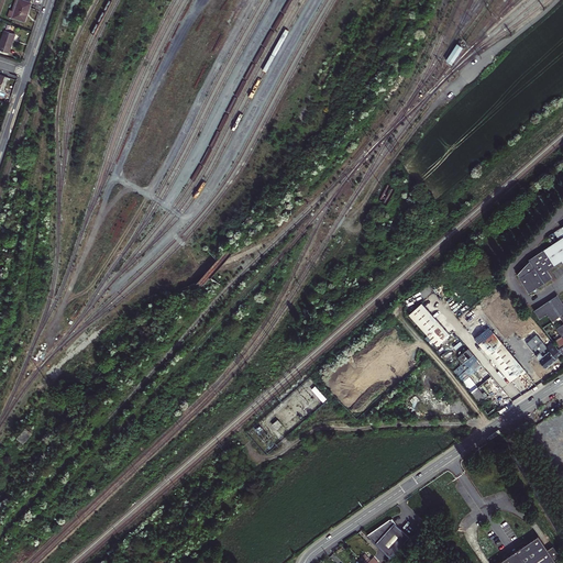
[(31,0),(18,0),(14,12),(10,10),(7,18),(12,19),(13,18),(24,22),(28,13),(31,2),(31,0)]
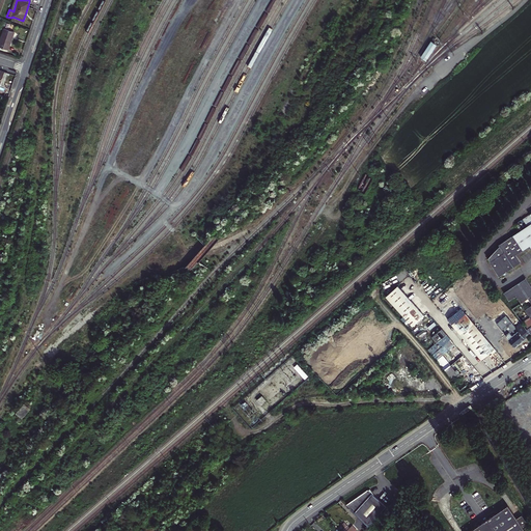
[(11,42),(15,32),(4,29),(0,40),(0,47),(8,50),(11,42)]
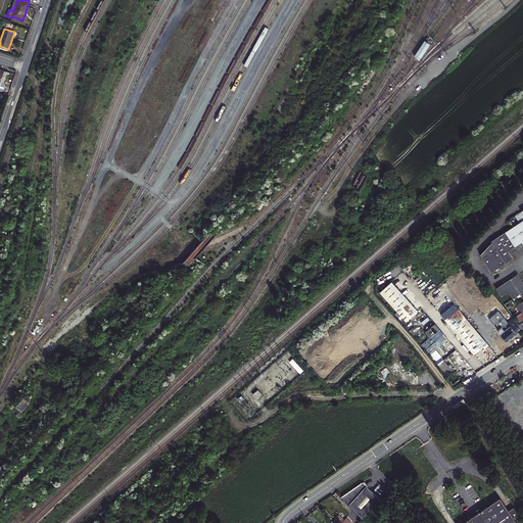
[(426,41),(416,56),(421,60),(431,45),(426,41)]
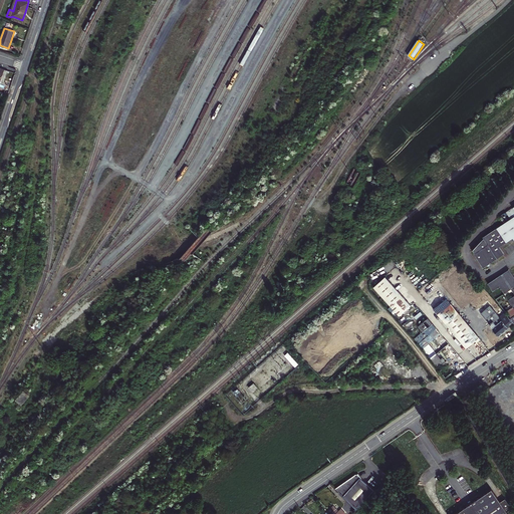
[(2,69),(0,68),(0,78),(1,79),(5,80),(8,71),(2,69)]
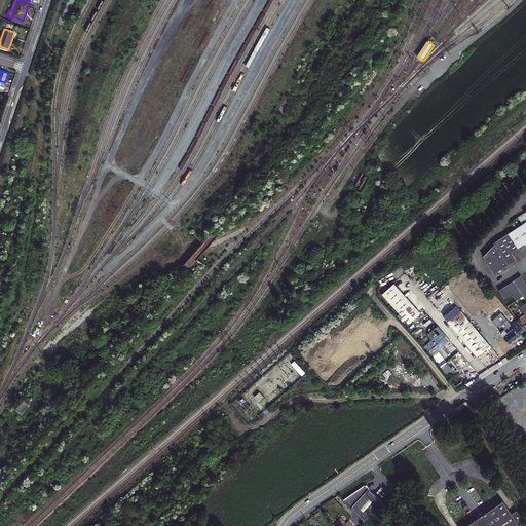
[(525,238),(525,222),(525,220),(517,225),(525,238)]
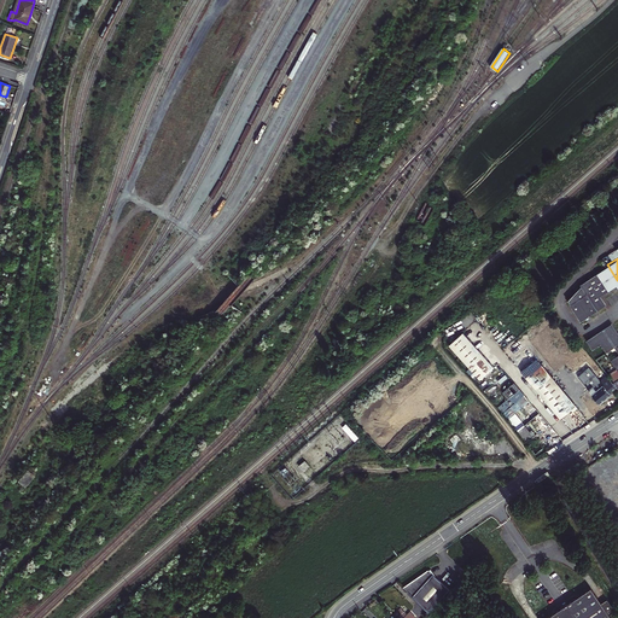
[(607,263),(599,269),(610,287),(617,281),(617,280),(607,264),(607,263)]
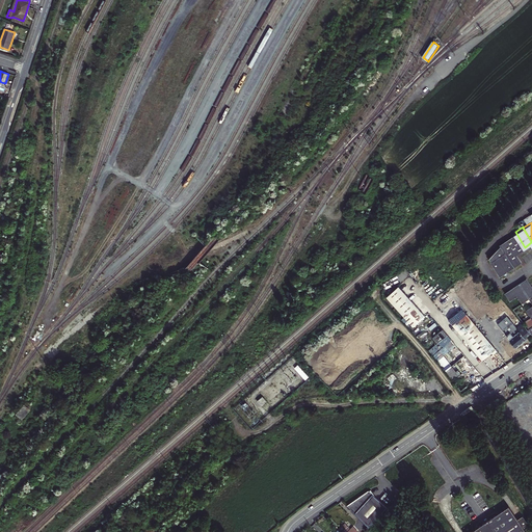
[(508,237),(517,251),(525,247),(515,232),(512,234),(511,233),(507,235),(508,236),(508,237)]
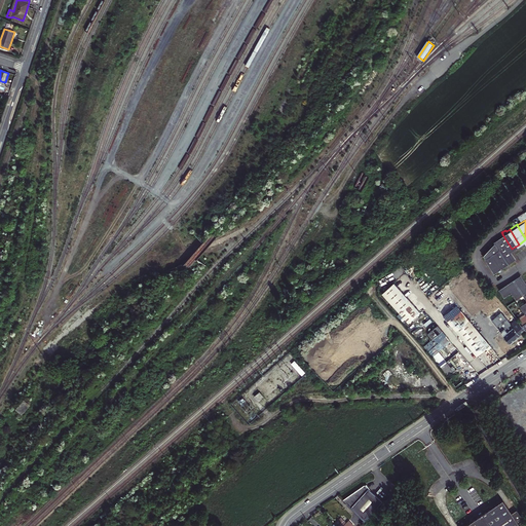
[(495,238),(496,239),(500,246),(510,260),(516,256),(512,249),(502,234),(495,238)]
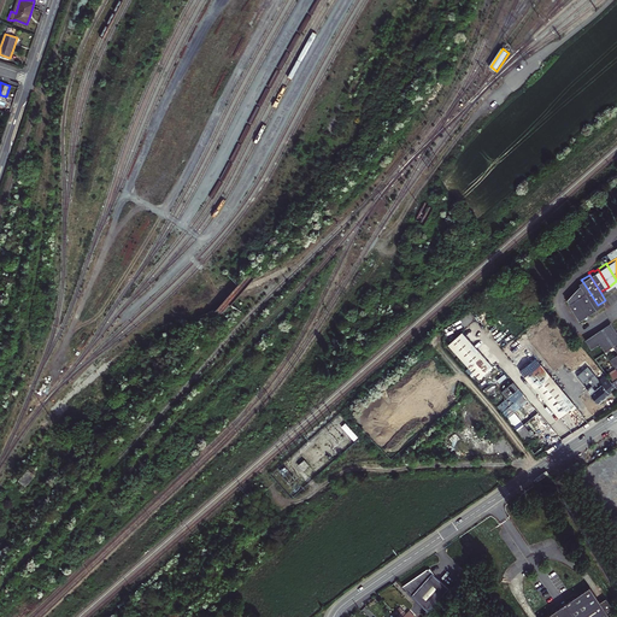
[(569,295),(571,299),(579,294),(587,288),(582,281),(580,282),(576,286),(576,287),(569,295)]
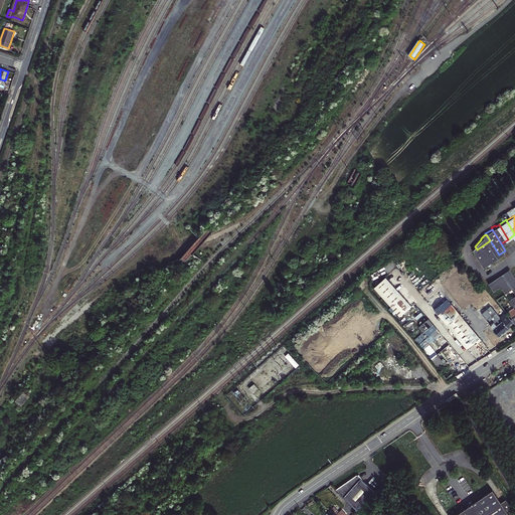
[(490,240),(483,245),(492,260),(499,254),(490,240)]
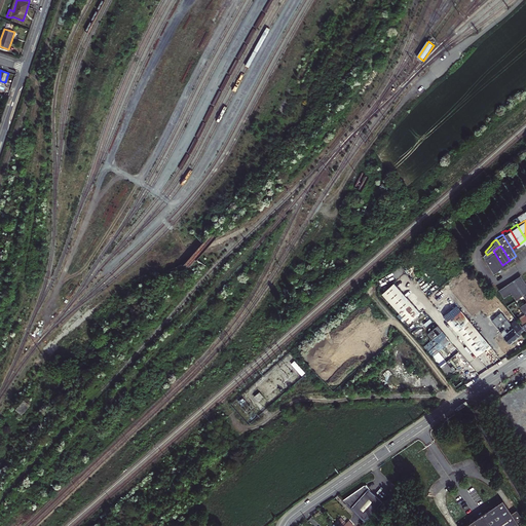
[(486,256),(495,270),(498,268),(501,269),(501,266),(502,265),(493,251),(487,255),(486,256)]
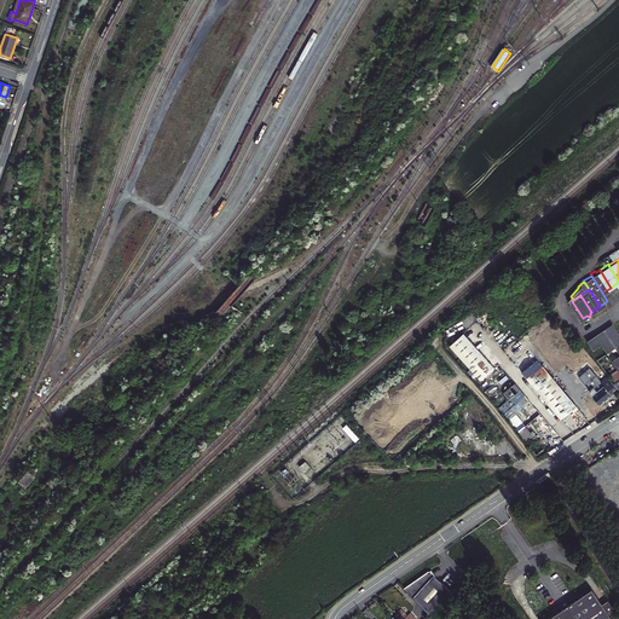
[(588,340),(594,347),(602,342),(618,330),(618,329),(614,322),(588,340)]
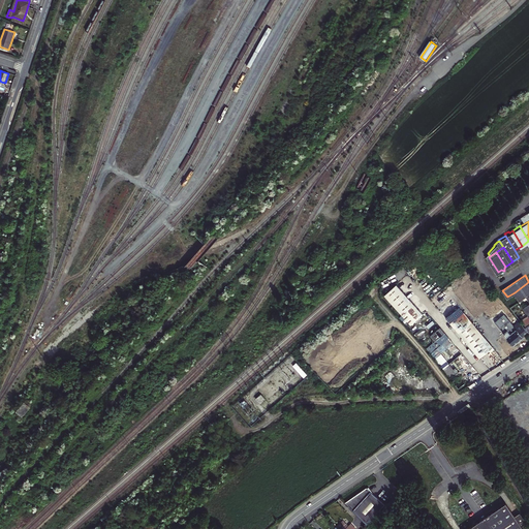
[(528,282),(515,292),(519,299),(526,294),(528,292),(528,282)]
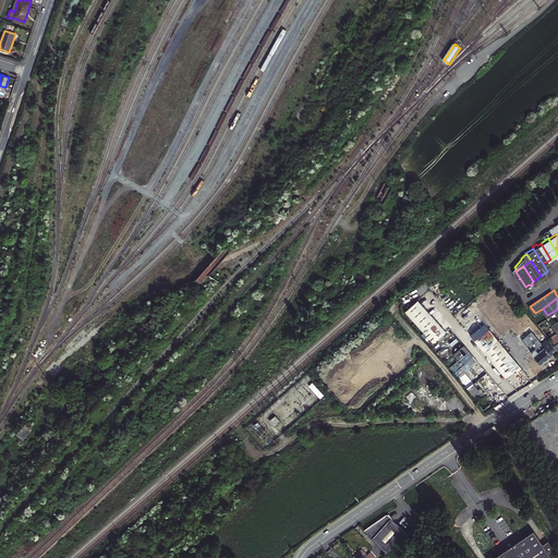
[(419,301),(405,312),(432,343),(446,331),(419,301)]
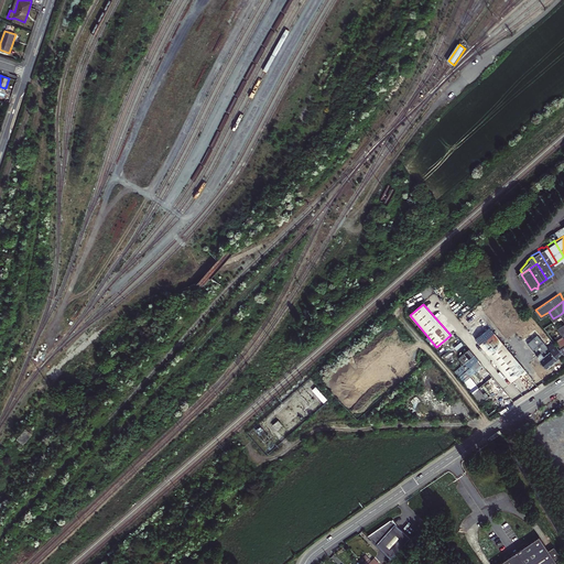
[(525,371),(489,328),(476,338),(510,383),(517,378),(525,371)]
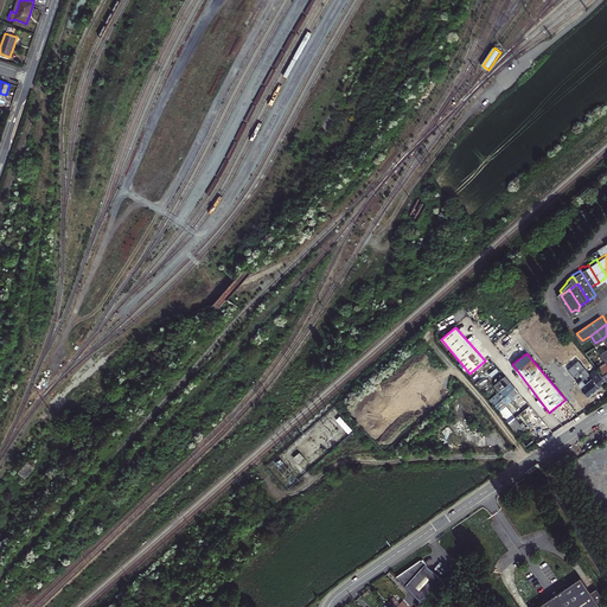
[(569,369),(590,395),(596,389),(602,384),(592,372),(581,359),(569,369)]
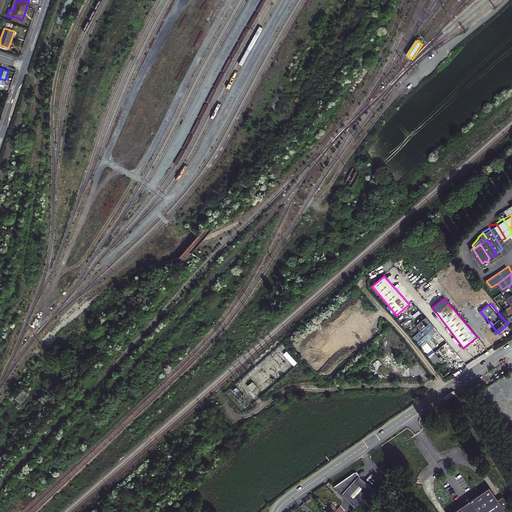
[(503,309),(504,310),(508,315),(511,312),(511,303),(503,309)]
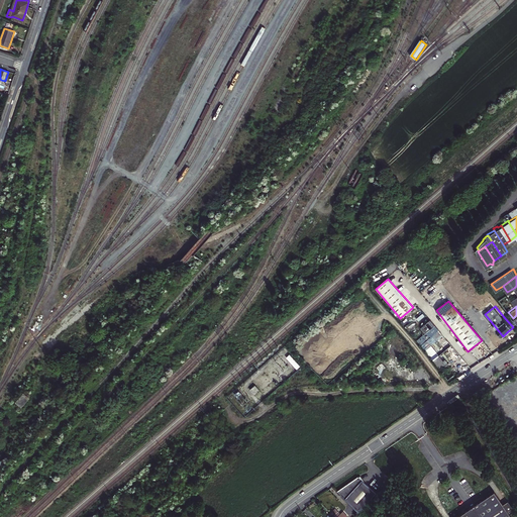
[(516,322),(513,318),(509,313),(504,317),(513,327),(516,324),(516,322)]
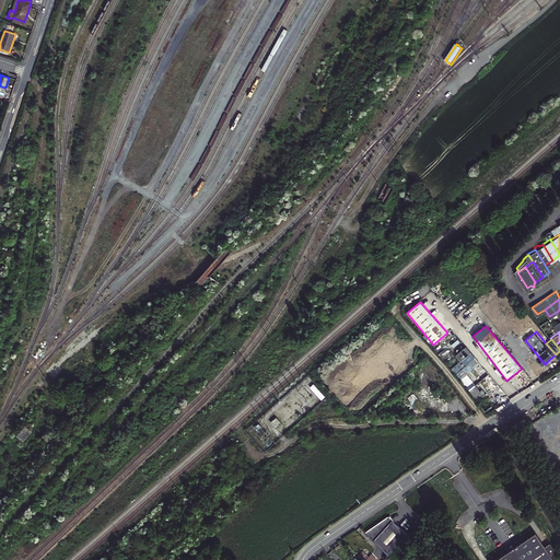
[(457,354),(462,361),(453,369),(457,374),(468,365),(466,362),(469,360),(473,364),(477,360),(467,347),(457,354)]
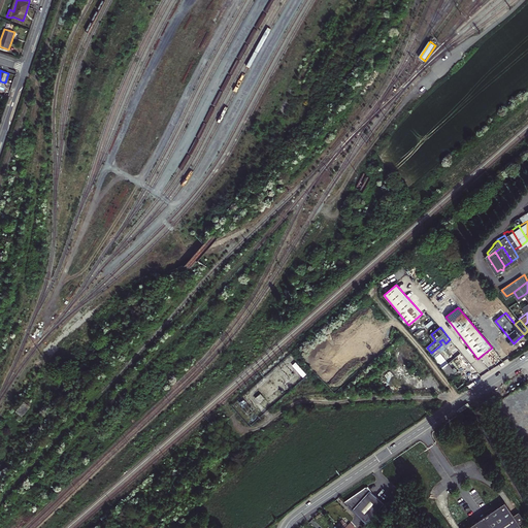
[(441,352),(435,357),(443,368),(450,363),(441,352)]
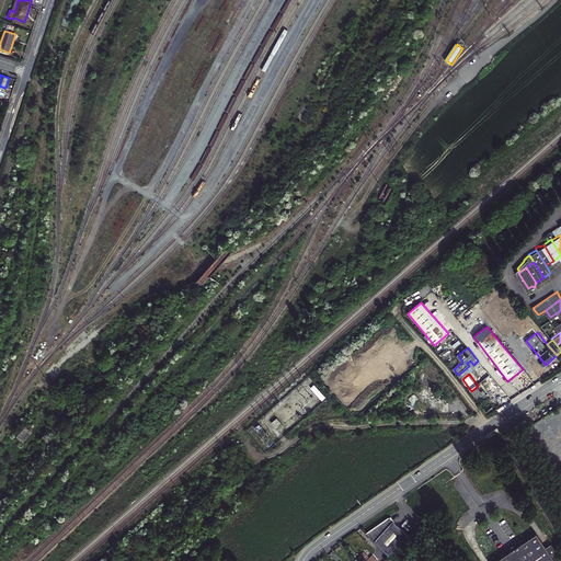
[(271,423),(275,428),(282,423),(276,418),(271,423)]
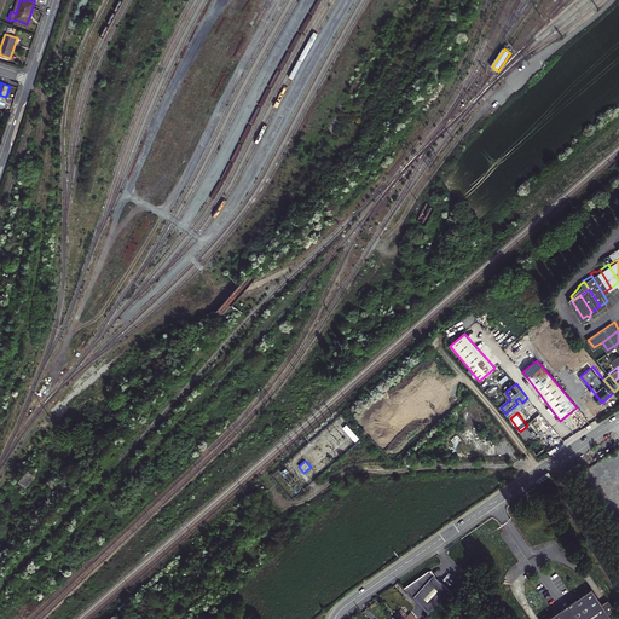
[(19,481),(25,487),(35,476),(29,470),(19,481)]
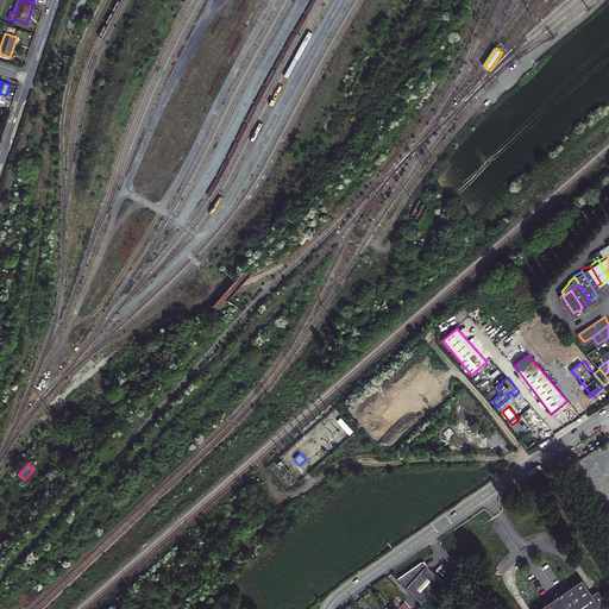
[(422,563),(397,579),(424,603),(443,582),(431,570),(422,563)]
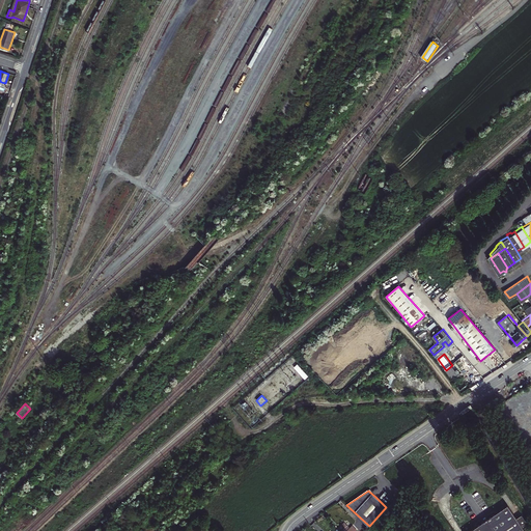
[(525,530),(524,528),(528,525),(522,515),(520,516),(516,519),(508,505),(484,522),(470,530),(525,530)]
